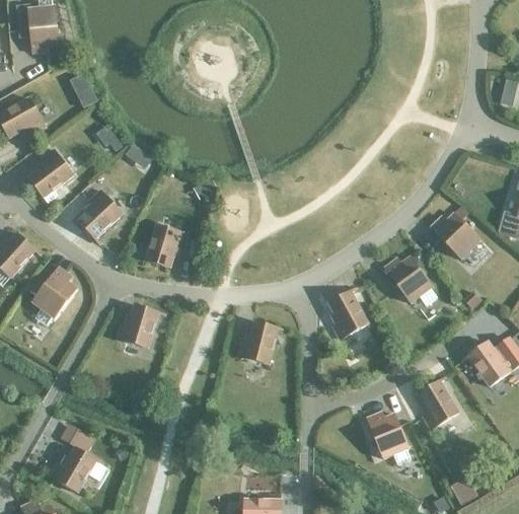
[(15,3),(17,29),(29,28),(32,52),(48,50),(47,44),(58,43),(54,5),(52,5),(51,0),(38,0),(39,6),(29,7),(29,2),(15,3)]
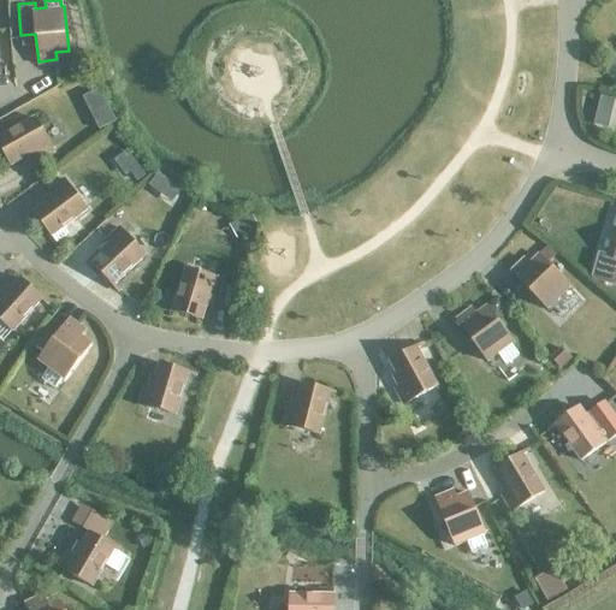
[(615,99),(598,95),(594,108),(615,113),(615,110),(615,99)]
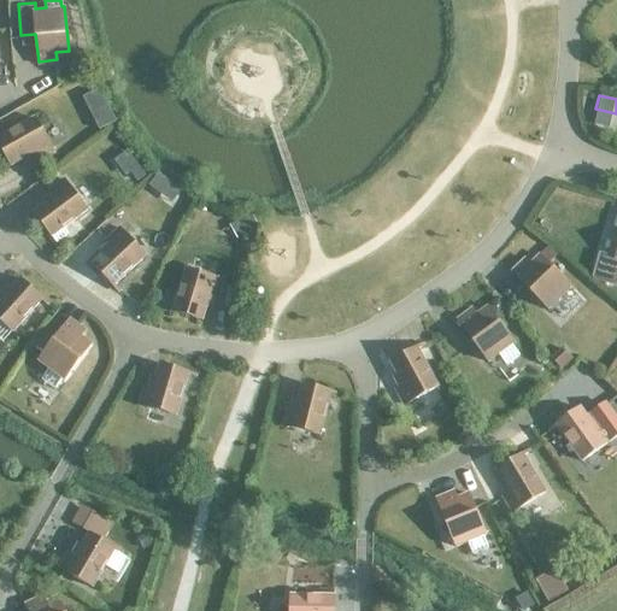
[(109,106),(92,113),(98,125),(115,117),(109,106)]
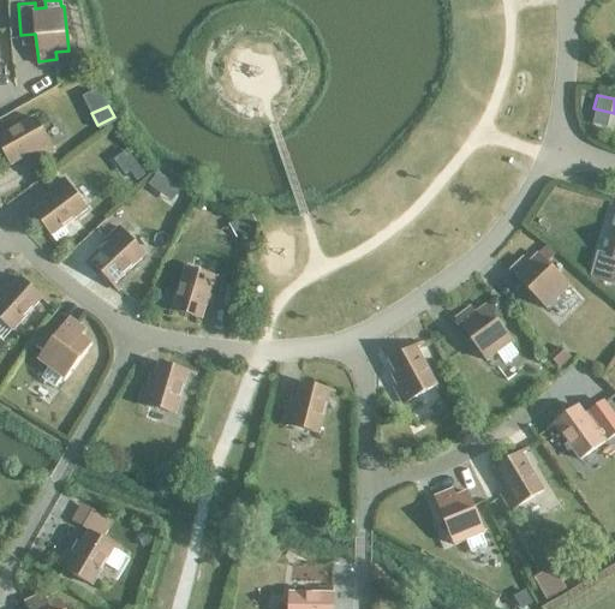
[(37,156),(53,148),(34,114),(0,132),(0,143),(10,162),(33,149),(37,156)]
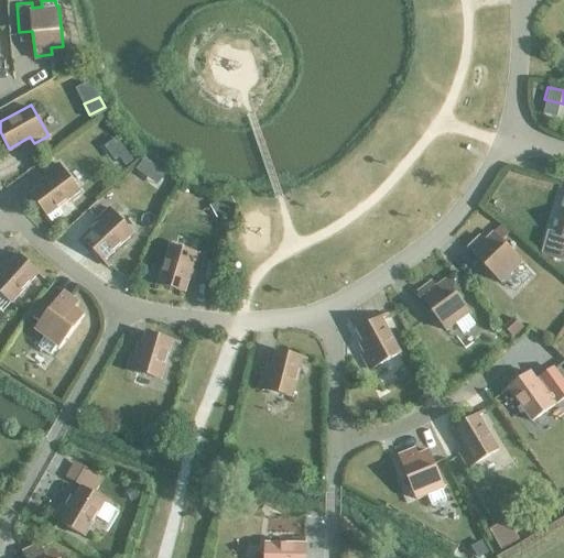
[(51,218),(52,217),(62,210),(57,205),(79,188),(57,160),(44,171),(49,176),(30,190),(51,218)]
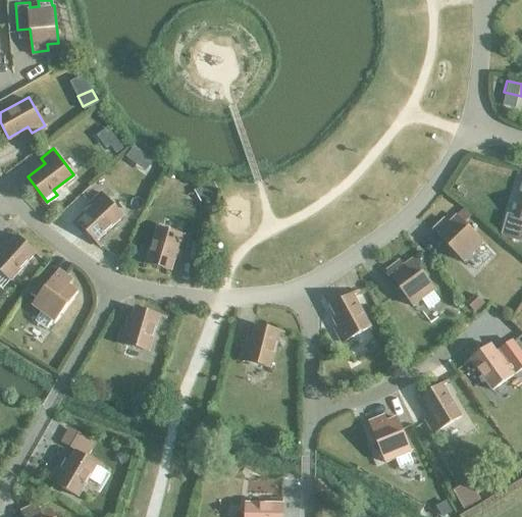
[(198,182),(192,185),(194,188),(200,199),(217,189),(213,178),(212,176),(209,178),(199,185),(198,182)]
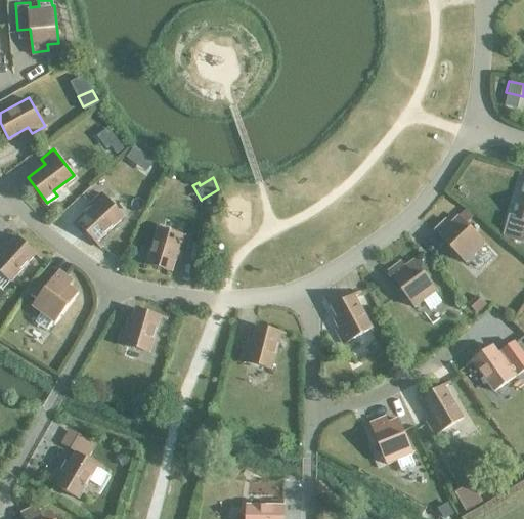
[(78,221),(95,240),(123,214),(100,190),(89,201),(94,206),(78,221)]
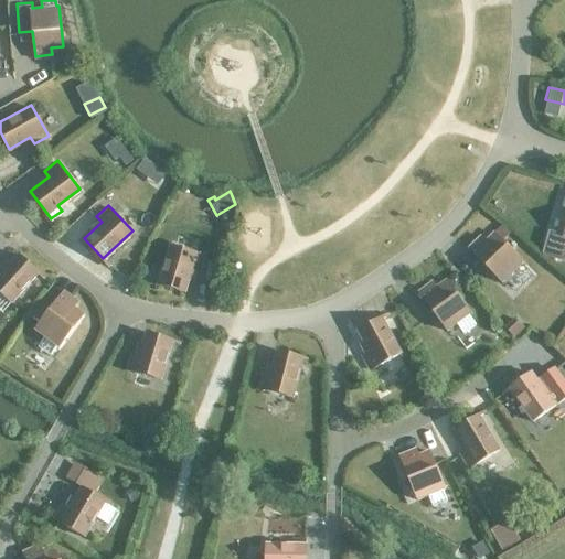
[(522,259),(493,230),(484,238),(480,234),(468,246),(501,280),(522,259)]
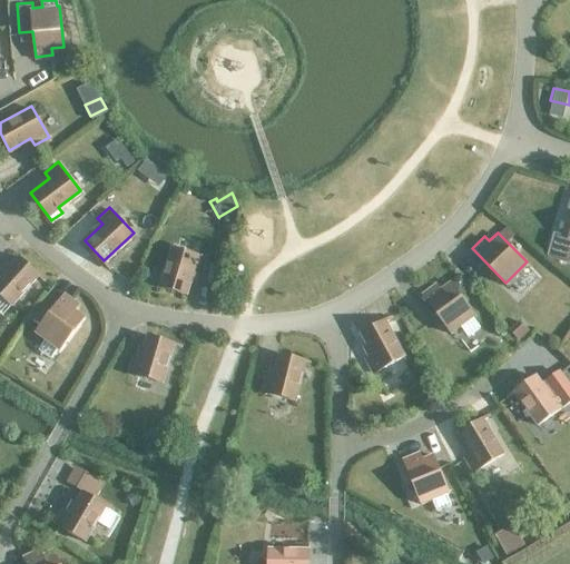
[(205,255),(172,245),(159,285),(186,293),(193,269),(200,271),(205,255)]
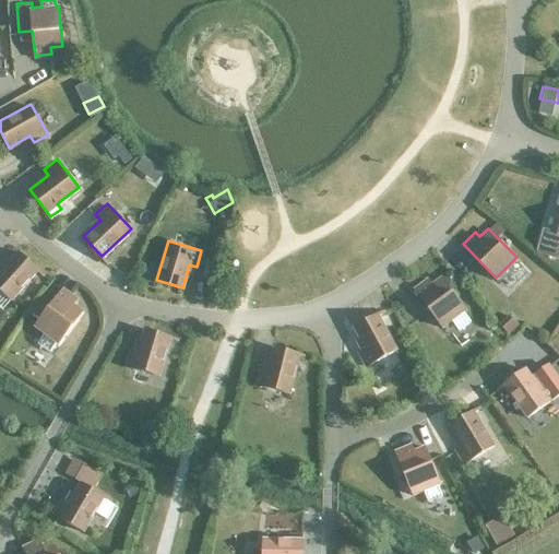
[(37,268),(18,249),(2,267),(0,264),(0,287),(11,297),(37,268)]
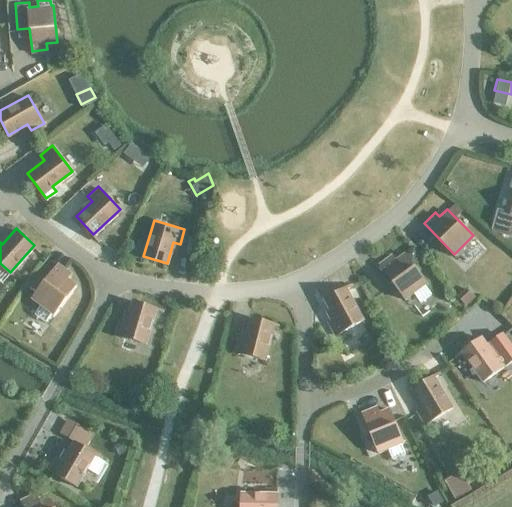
[(391,253),(379,262),(404,297),(413,291),(419,300),(430,292),(424,283),(426,282),(404,252),(395,258),(391,253)]
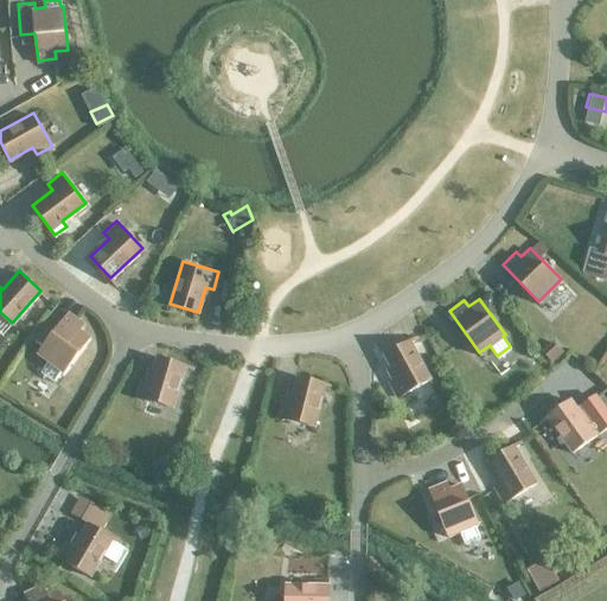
[(83,321),(68,311),(38,352),(48,359),(40,369),(53,379),(61,369),(63,370),(89,334),(78,327),(83,321)]
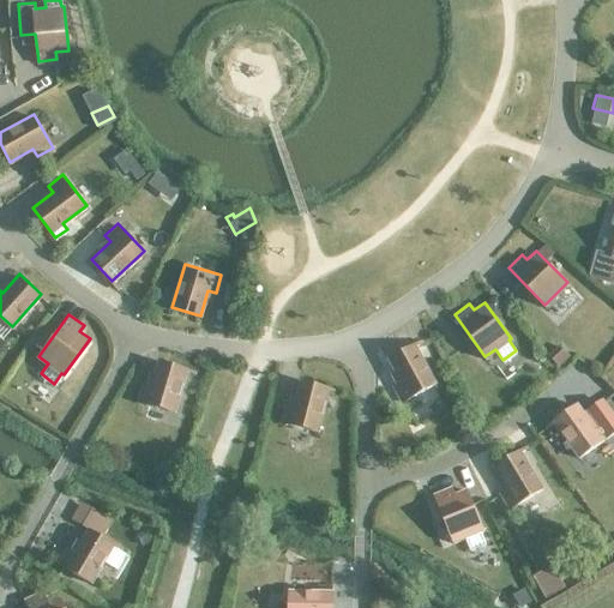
[(238,326),(240,318),(230,315),(228,324),(238,326)]
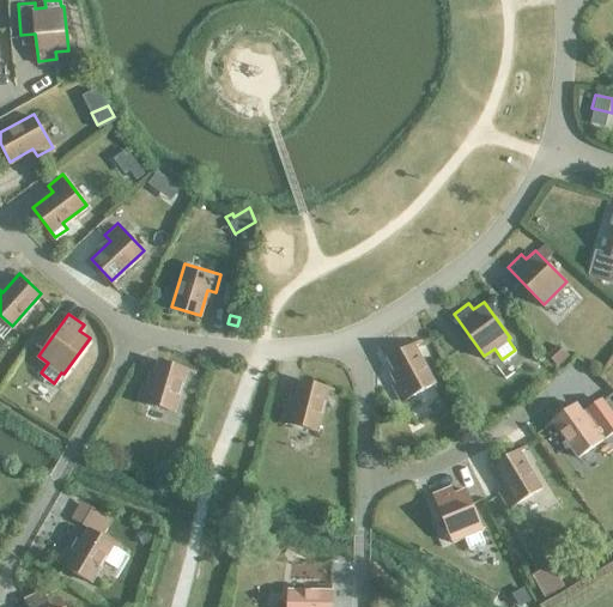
[(557,341),(546,352),(557,363),(568,352),(557,341)]
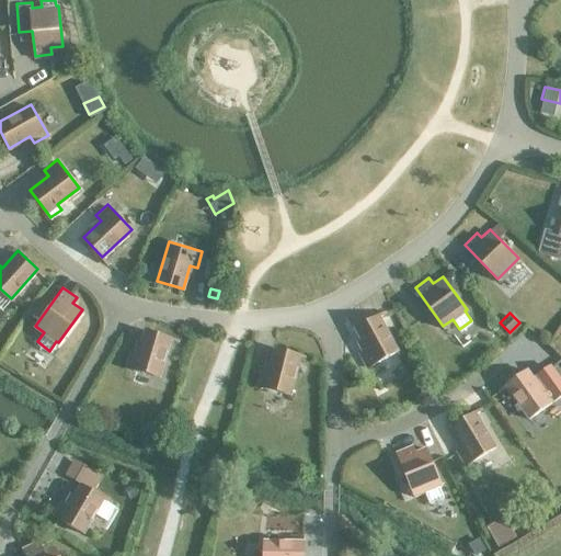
[(398,349),(378,314),(354,326),(366,347),(358,351),(367,365),(398,349)]
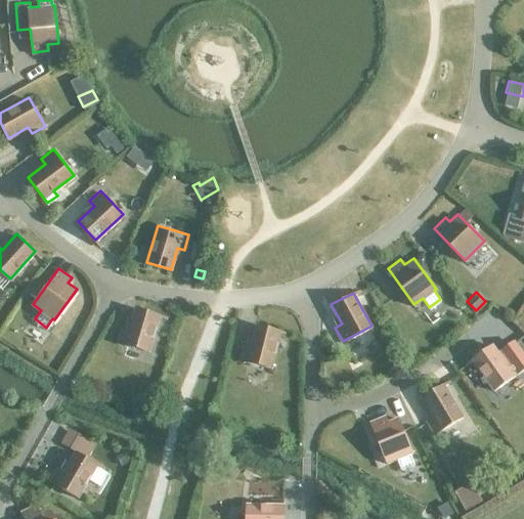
[(160,314),(135,307),(129,328),(122,326),(118,341),(148,350),(160,314)]
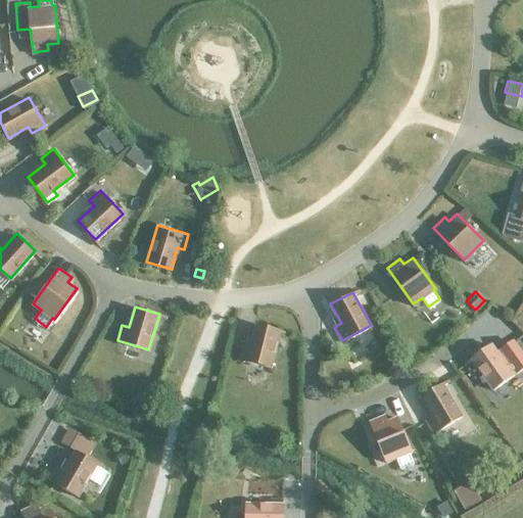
[(280,329),(255,323),(249,344),(242,342),(239,358),(271,366),(280,329)]
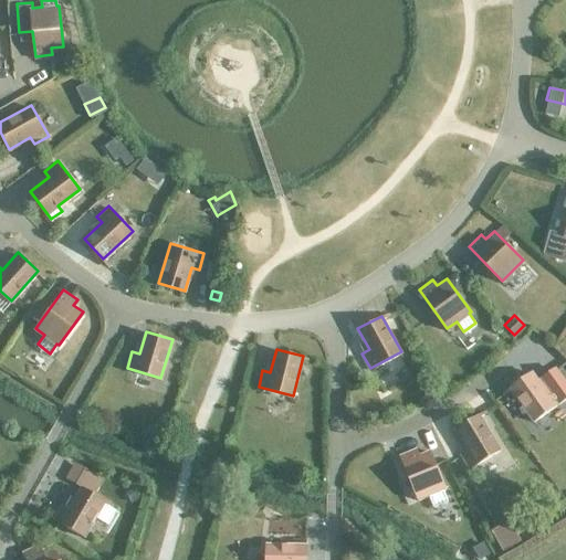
[(532,370),(510,387),(533,420),(562,399),(565,395),(565,378),(555,363),(536,377),(532,370)]
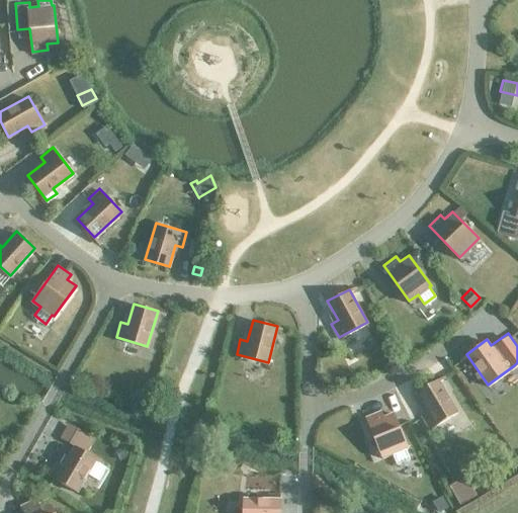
[(457,411),(438,378),(417,392),(428,410),(422,414),(429,427),(457,411)]
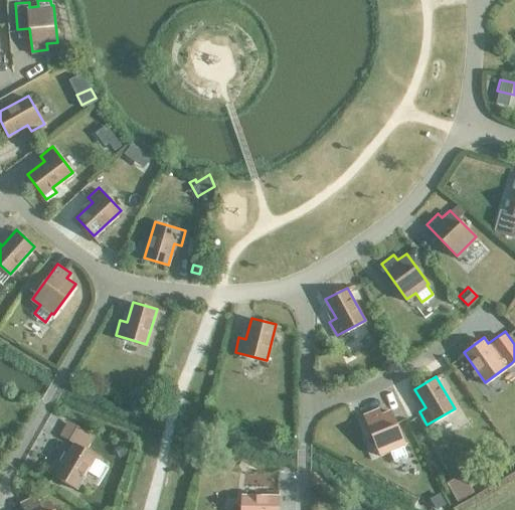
[(138,386),(136,393),(146,396),(150,385),(144,383),(138,386)]
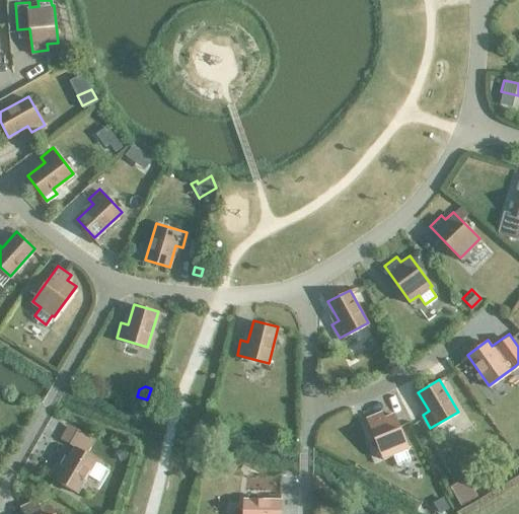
[(381,411),(366,417),(383,457),(392,453),(395,462),(409,457),(404,448),(408,447),(393,412),(383,416),(381,411)]
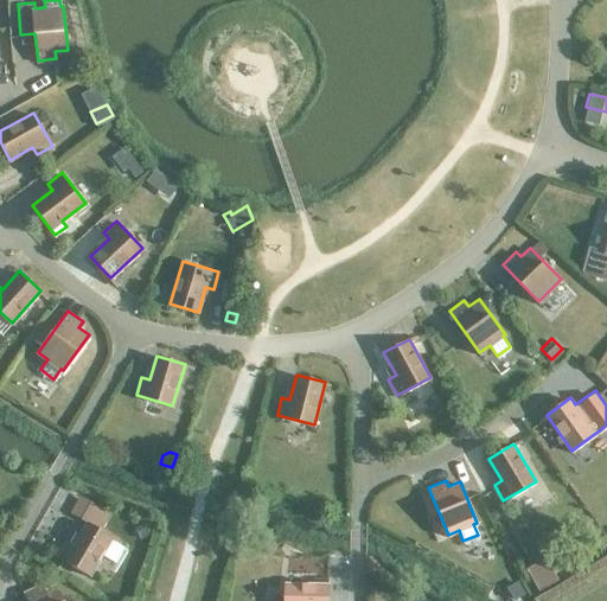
[(144,520),(134,526),(140,537),(149,531),(144,520)]
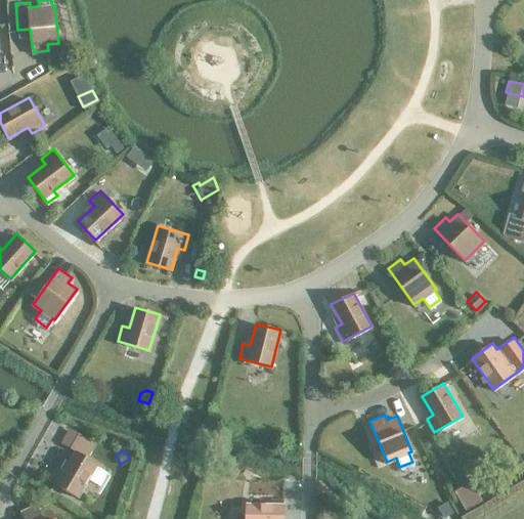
[(57,466),(49,479),(78,495),(97,463),(75,450),(63,469),(57,466)]
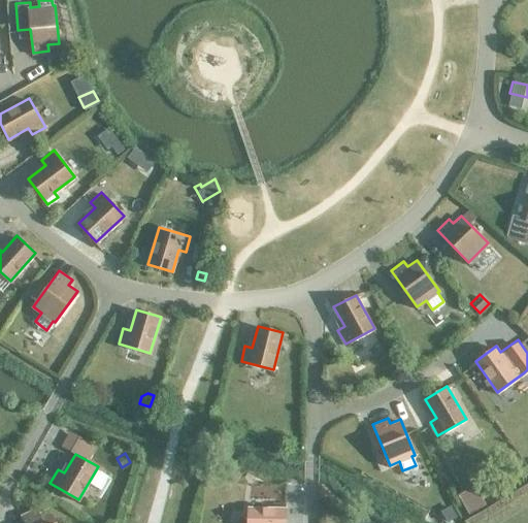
[(458,493),(468,512),(486,502),(474,483),(458,493)]
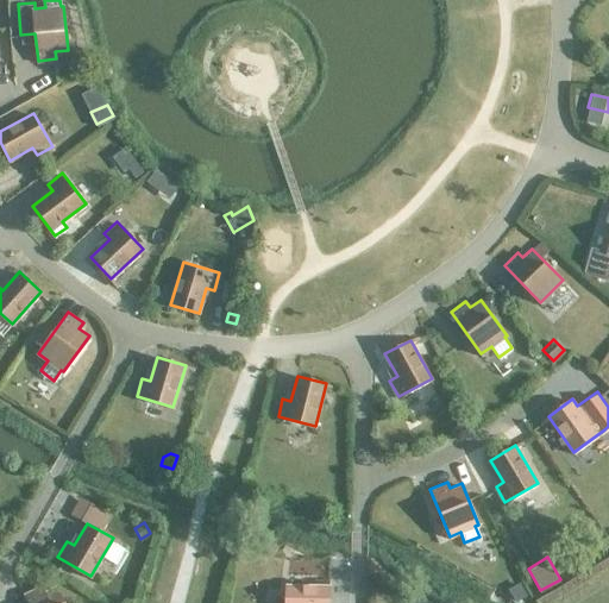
[(328,602),(330,577),(328,577),(315,577),(315,584),(286,584),(286,602),(328,602)]
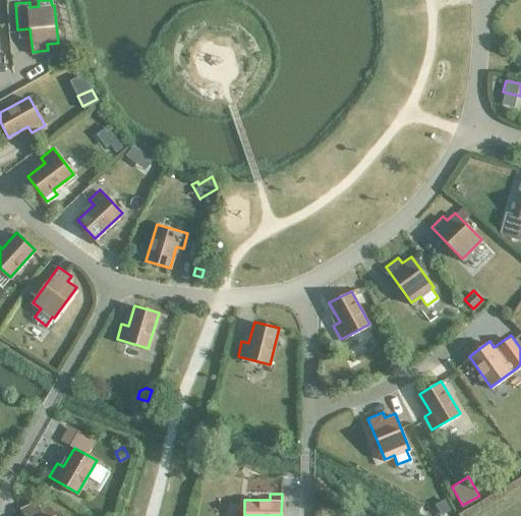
[(445,497),(436,502),(442,512),(451,507),(445,497)]
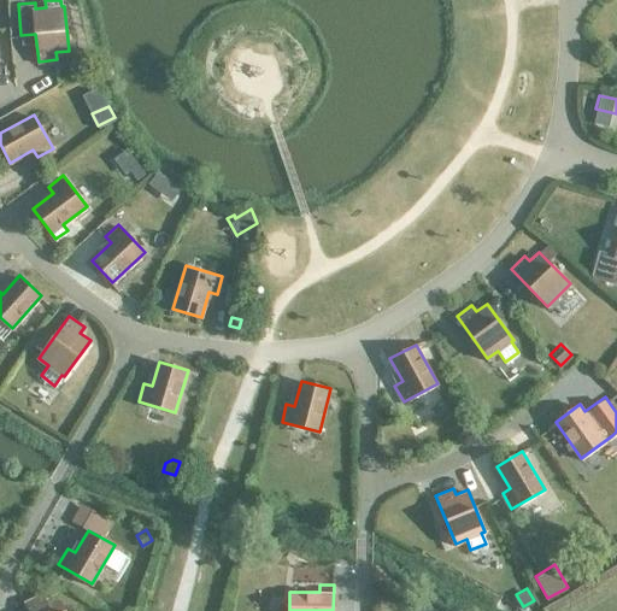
[(65,610),(57,593),(45,599),(41,592),(24,600),(29,610),(65,610)]
